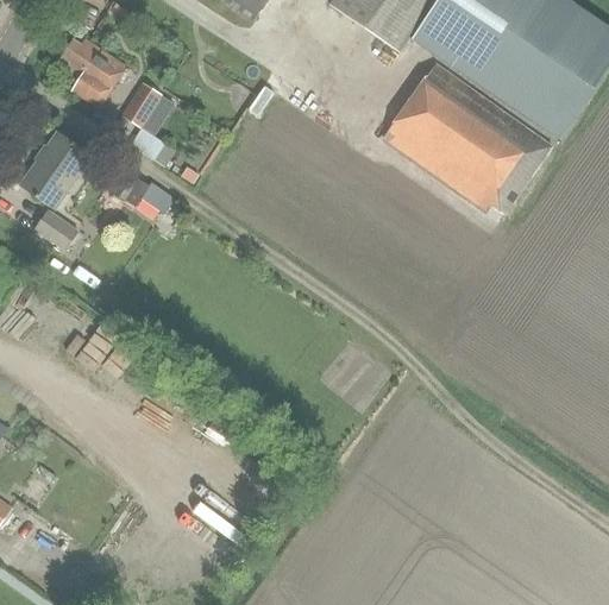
[(226,0),(255,19),(268,0),(226,0)]
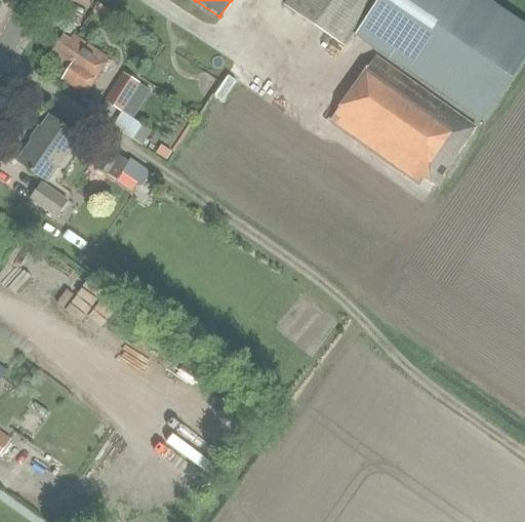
[(286,0),(284,4),(346,45),(375,0),(286,0)]
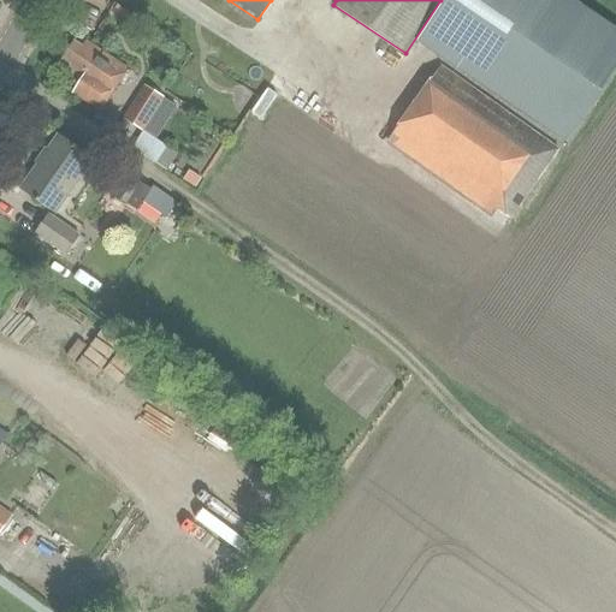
[(615,27),(575,0),(444,0),(418,40),(569,142),(615,72),(615,27)]
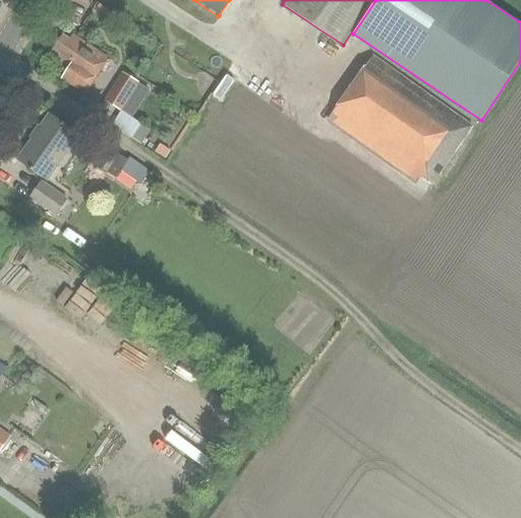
[(109,56),(72,33),(69,38),(63,34),(54,48),(60,52),(56,58),(69,66),(62,77),(85,93),(109,56)]
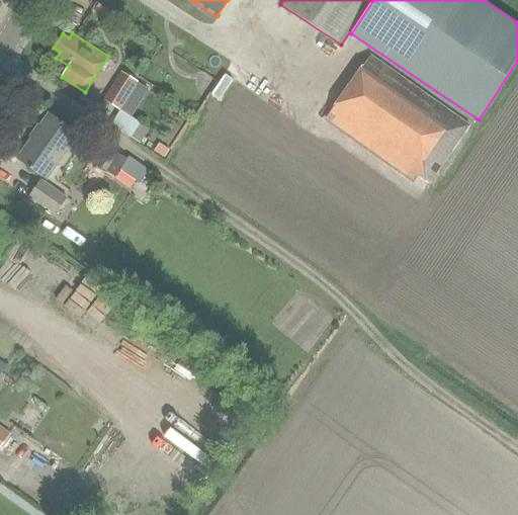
[(369,54),(325,116),(413,179),(417,174),(427,181),(467,124),(369,54)]
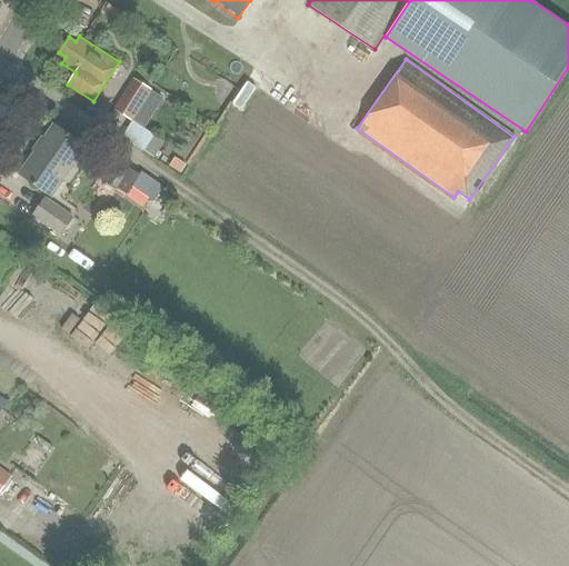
[(133,77),(113,108),(132,119),(151,89),(133,77)]
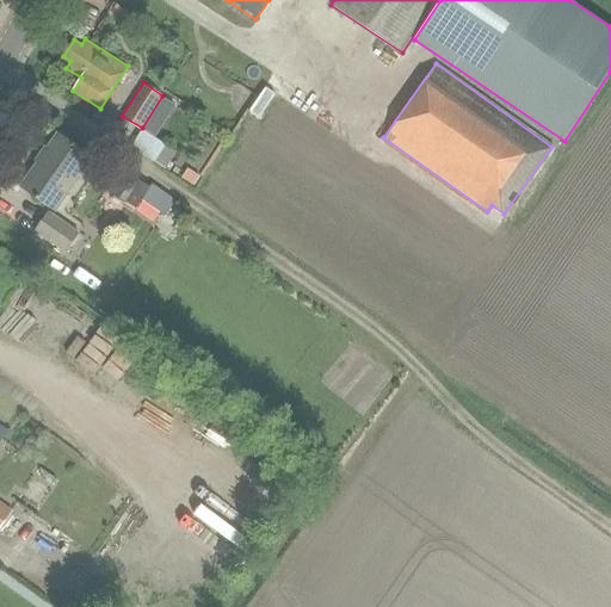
[(92,156),(57,131),(19,185),(55,209),(92,156)]
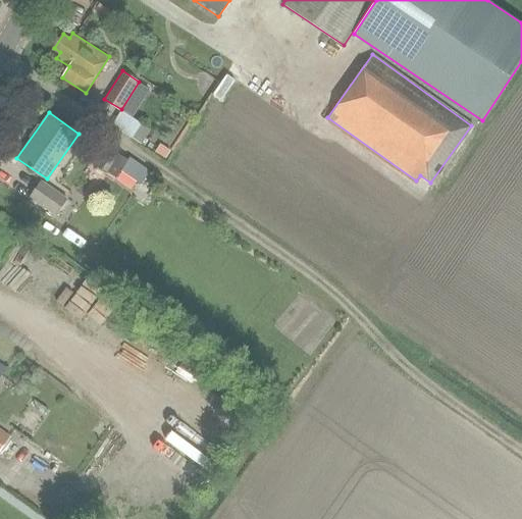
[(132,137),(142,143),(150,130),(141,123),(132,137)]
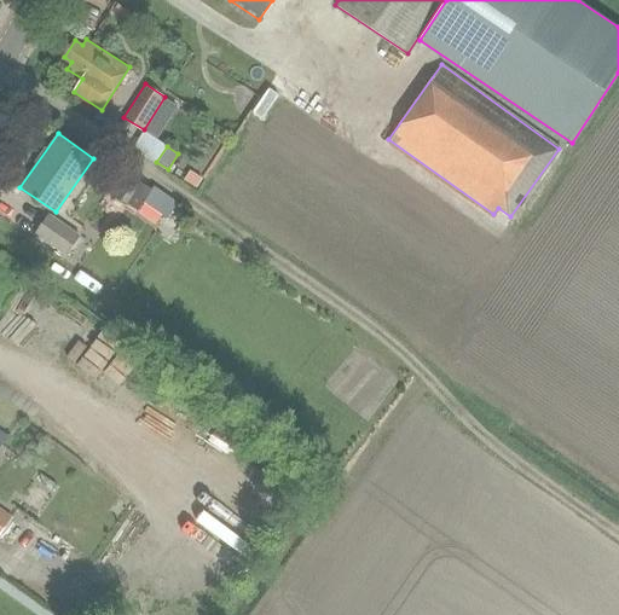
[(202,177),(190,169),(184,180),(195,187),(202,177)]
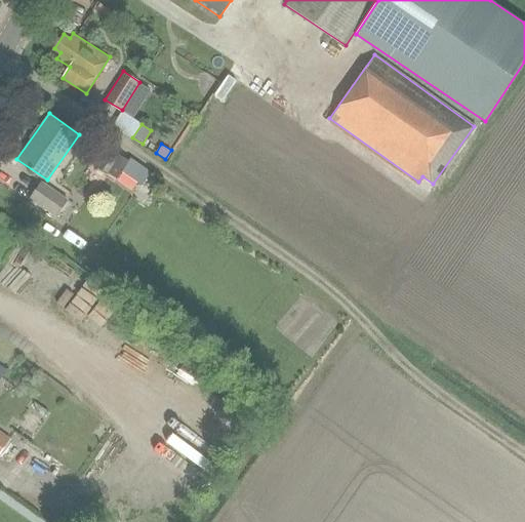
[(118,153),(116,157),(103,149),(93,163),(116,177),(127,159),(118,153)]
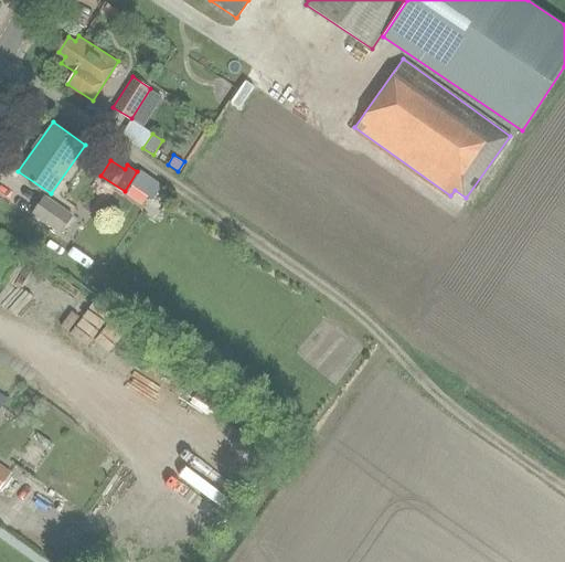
[(43,193),(30,212),(60,231),(72,213),(43,193)]
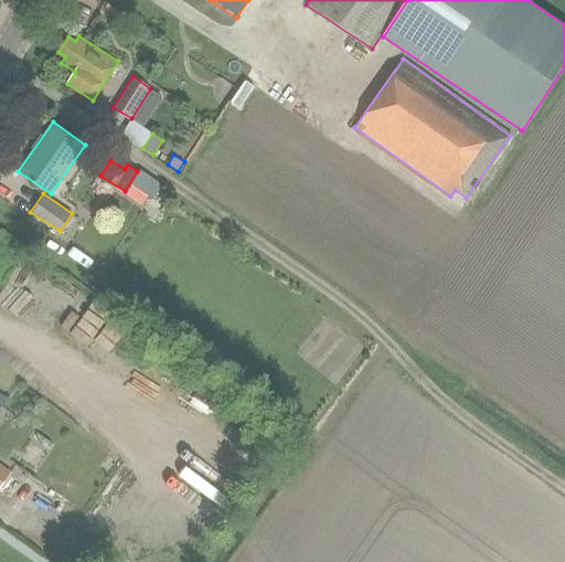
[(0,487),(11,472),(0,464),(0,487)]
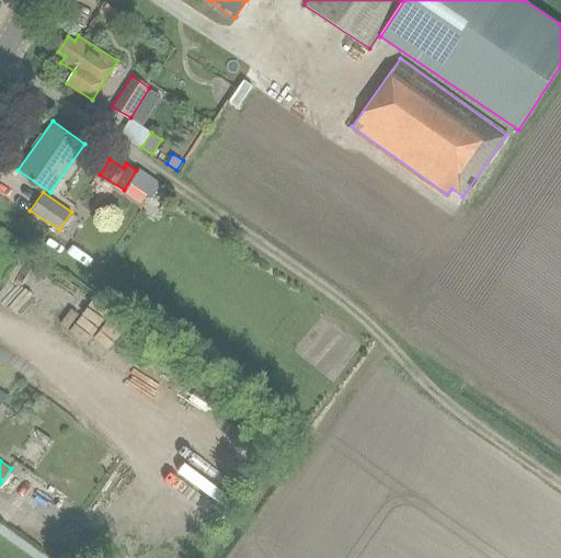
[(73,538),(67,548),(75,554),(82,544),(73,538)]
